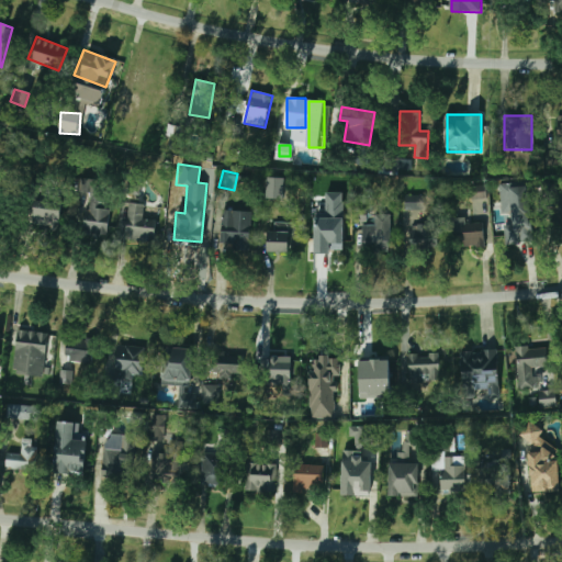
[(284,199),(285,178),(268,177),(267,199),(284,199)]
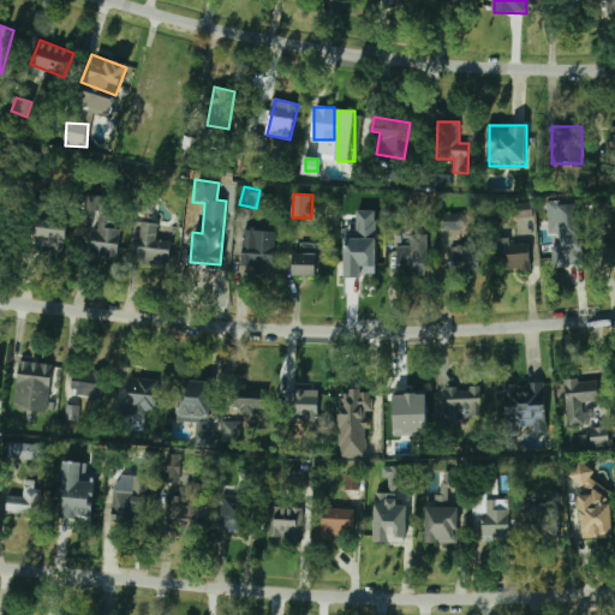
[(108,196),(88,196),(87,212),(107,213),(108,196)]
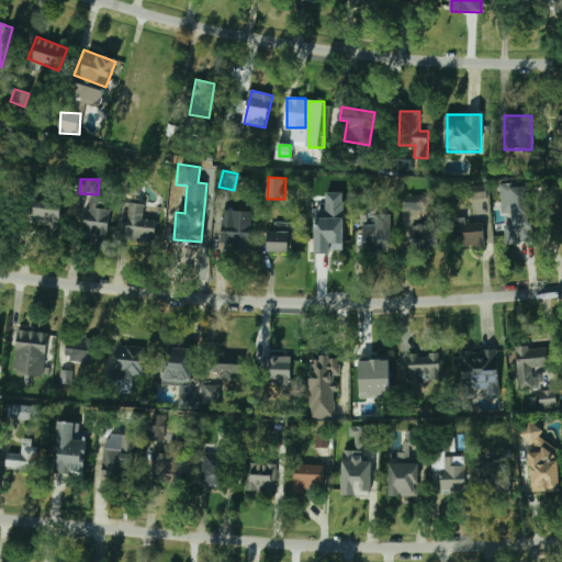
[(503,214),(512,213),(513,225),(505,225),(506,244),(534,242),(528,183),(499,186),(503,214)]
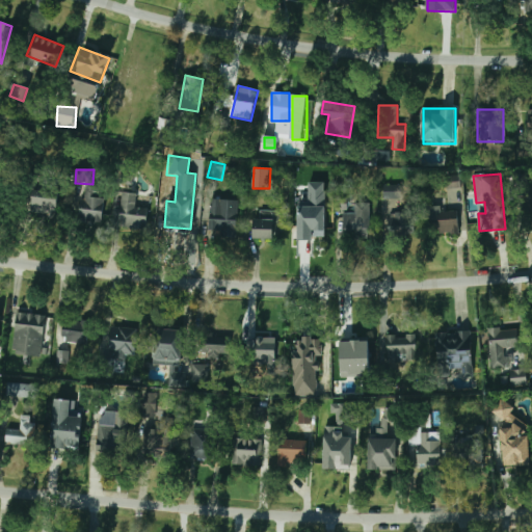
[(447,189),(461,186),(459,175),(445,177),(447,189)]
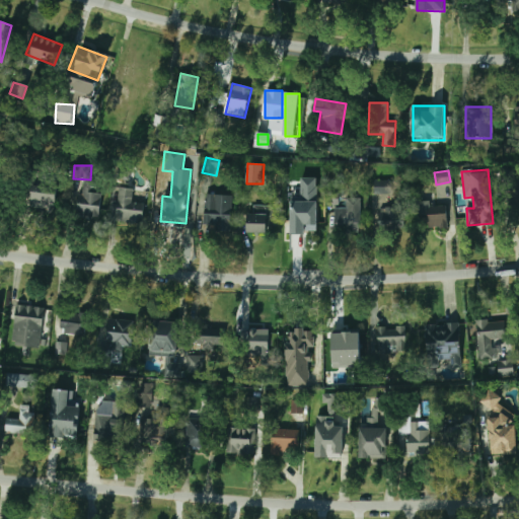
[(77,214),(100,217),(103,191),(94,190),(95,182),(81,180),(77,214)]
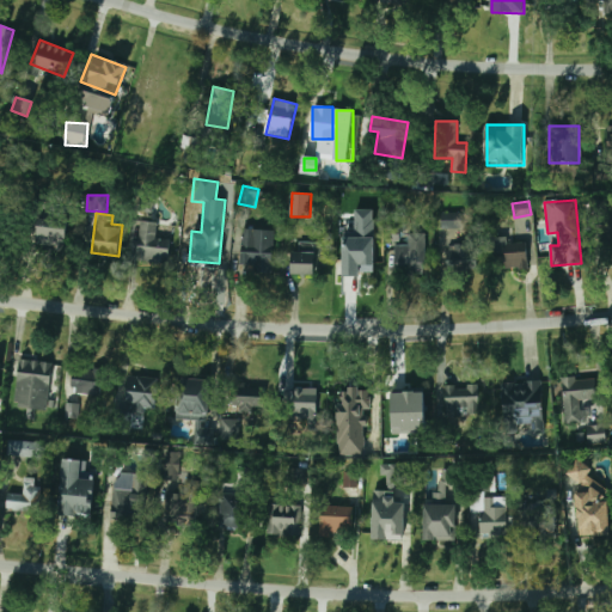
[(463,213),(441,213),(442,230),(463,230),(463,213)]
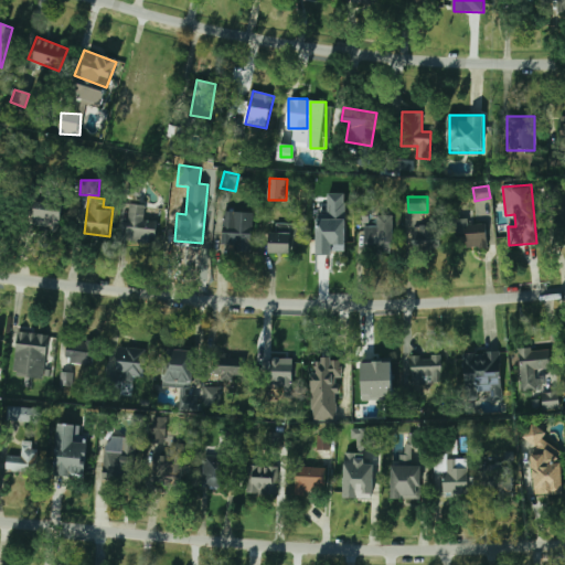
[(157,206),(126,204),(125,241),(156,243),(157,206)]
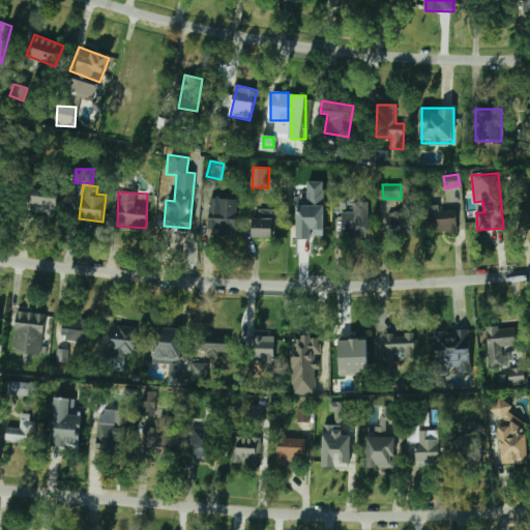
[(57,215),(57,195),(24,195),(24,215),(57,215)]
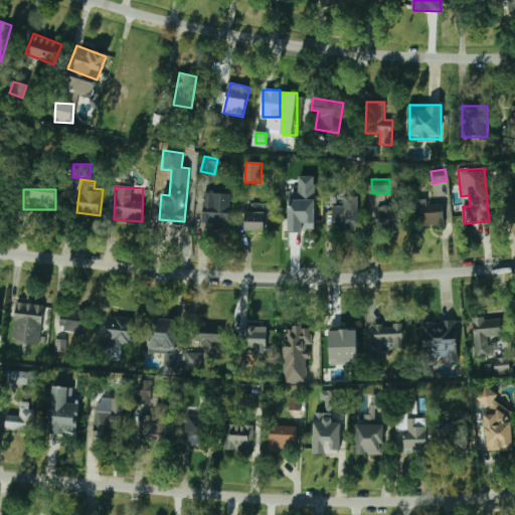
[(336,203),(336,192),(324,192),(325,203),(336,203)]
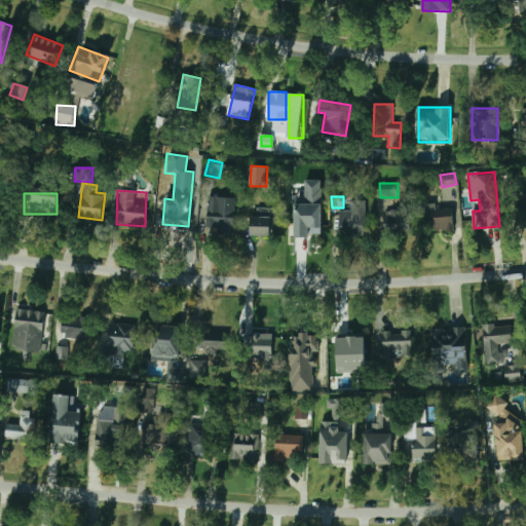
[(235,197),(207,197),(207,226),(218,227),(218,234),(234,234),(235,197)]
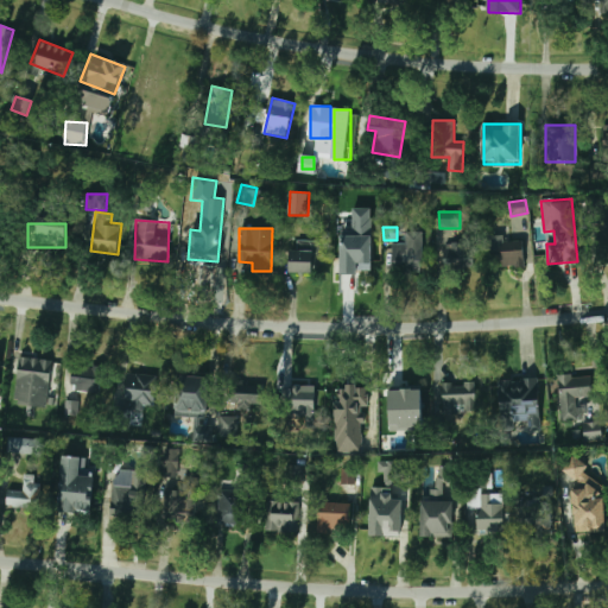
[(488,261),(520,267),(525,241),(494,235),(488,261)]
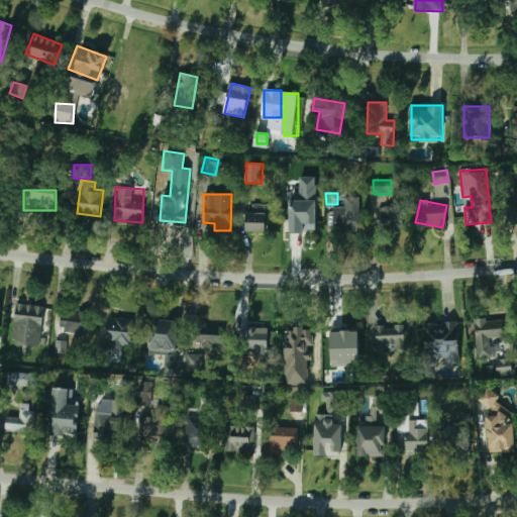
[(363,204),(333,204),(333,231),(363,231),(363,204)]
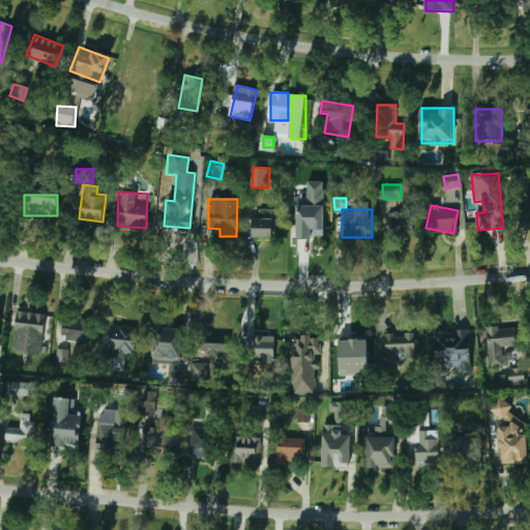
[(276,210),(256,210),(256,237),(276,237),(276,210)]
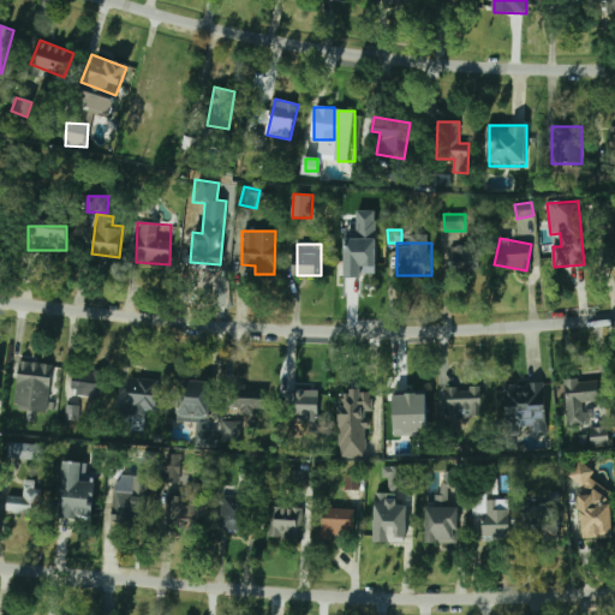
[(481,272),(481,244),(449,244),(449,272),(481,272)]
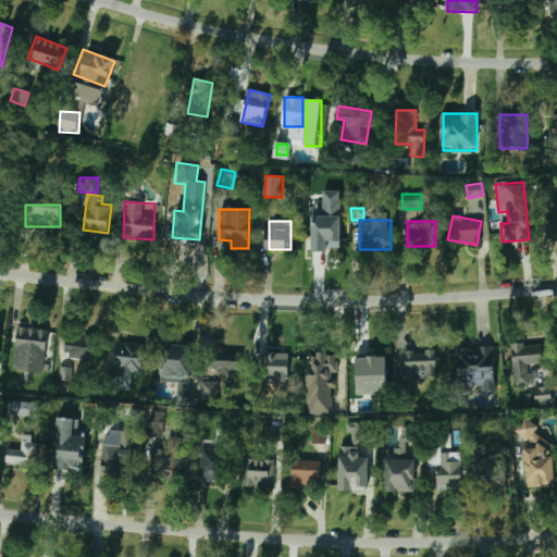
[(311,248),(343,248),(343,226),(311,226),(311,248)]
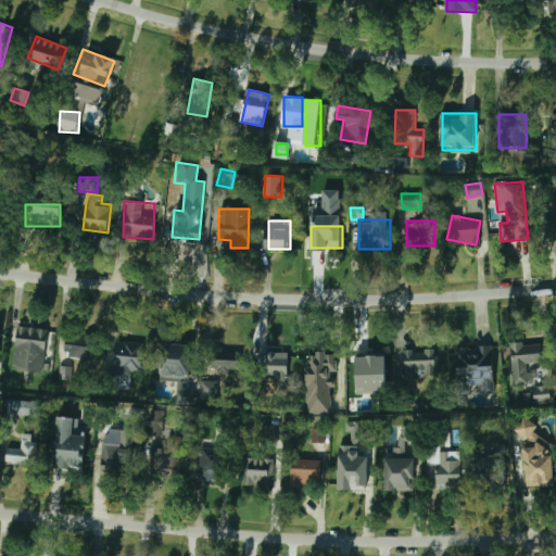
[(15,355),(46,353),(45,328),(14,329),(15,355)]
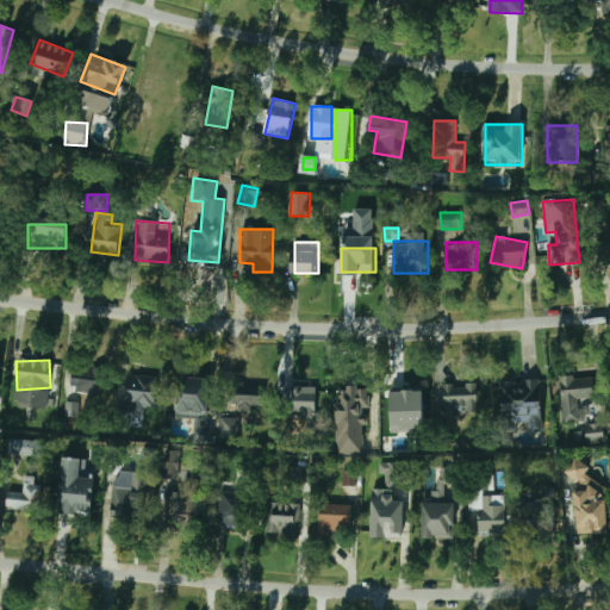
[(101,368),(69,368),(69,393),(101,393),(101,368)]
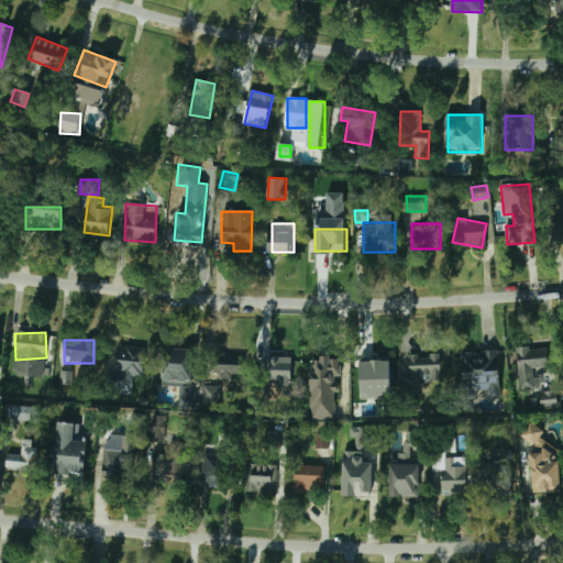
[(552,366),(551,345),(517,348),(520,390),(536,389),(534,368),(552,366)]
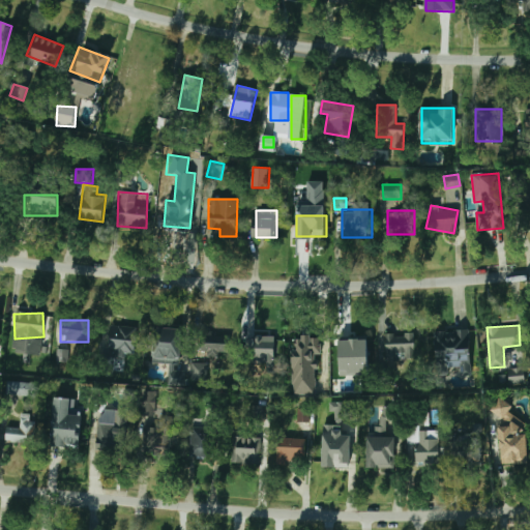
[(136,355),(137,327),(108,326),(107,354),(136,355)]
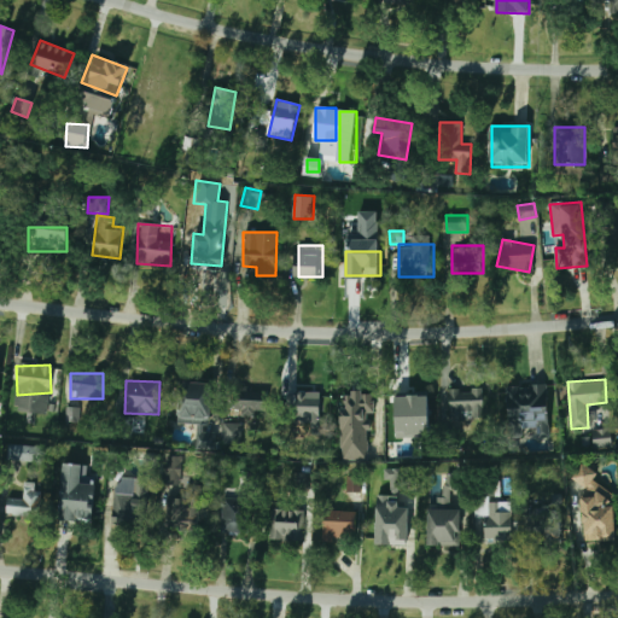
[(213,384),(180,382),(178,423),(210,425),(213,384)]
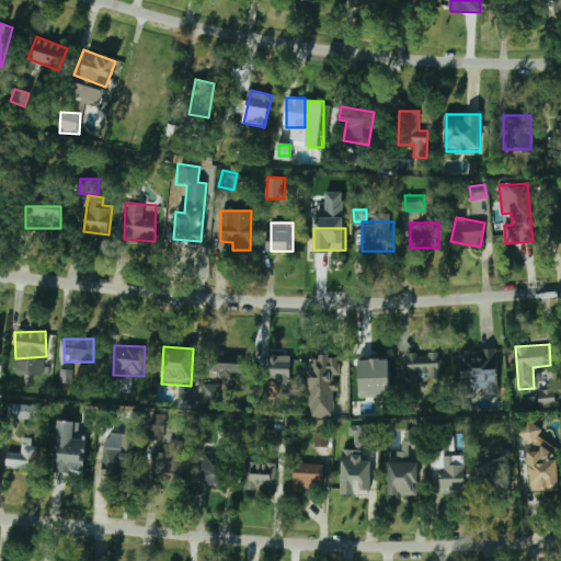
[(464,399),(476,397),(474,390),(487,388),(488,398),(501,396),(494,347),(457,352),(464,399)]
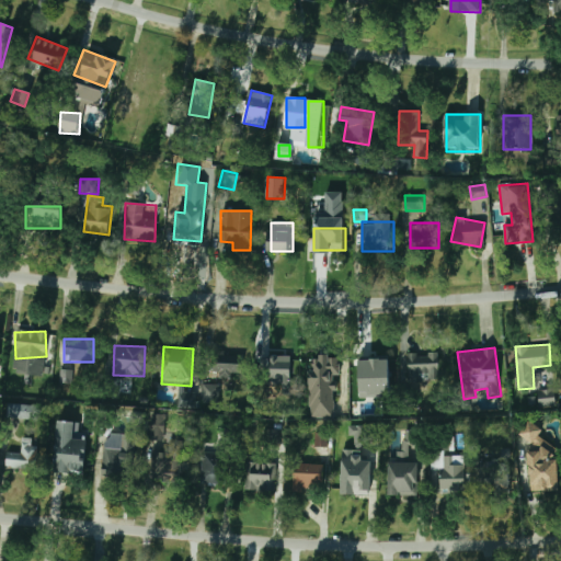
[(241,353),(229,356),(232,369),(244,367),(241,353)]
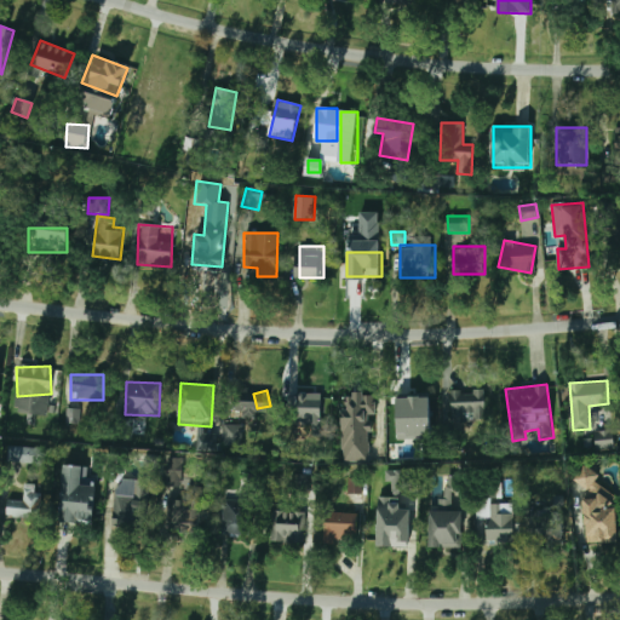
[(430,390),(401,390),(401,423),(430,423),(430,390)]
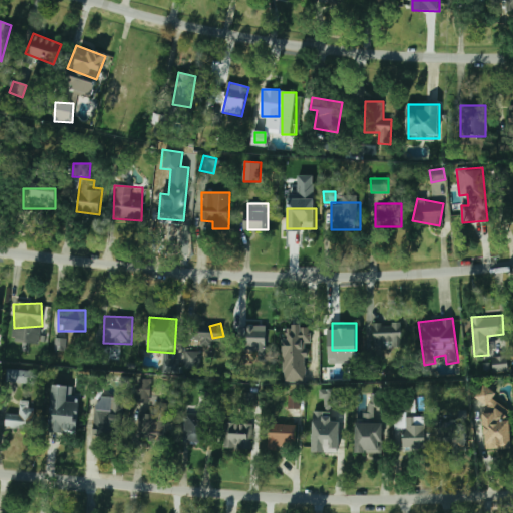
[(403,349),(403,323),(374,323),(374,349),(403,349)]
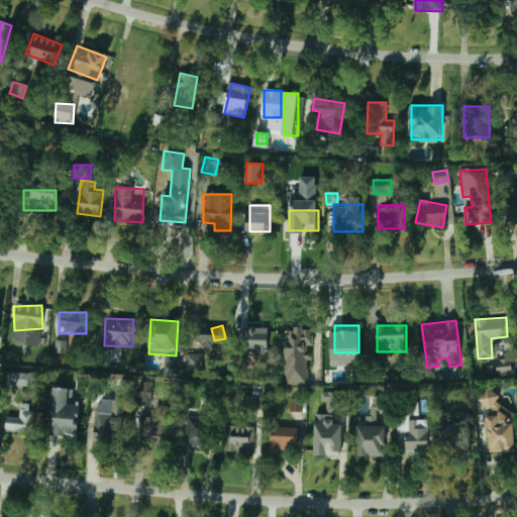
[(309,326),(286,326),(286,349),(309,349),(309,326)]
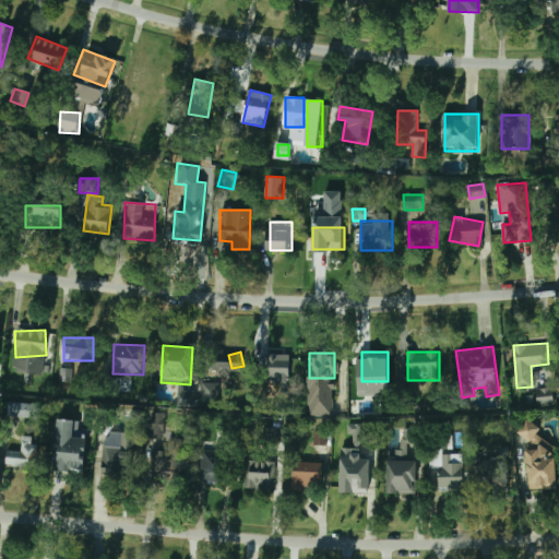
[(290,355),(261,355),(261,381),(290,381),(290,355)]
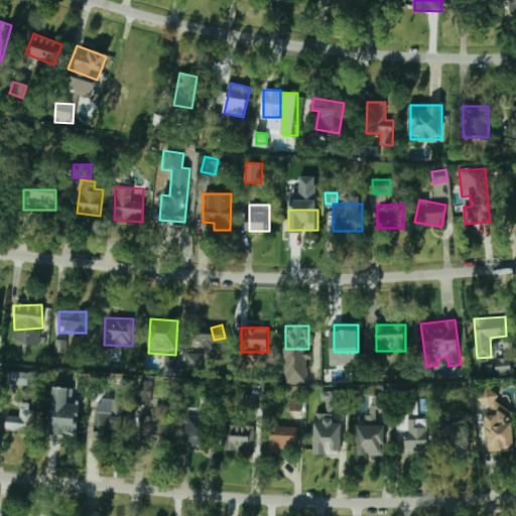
[(185,372),(203,372),(203,353),(185,353),(185,372)]
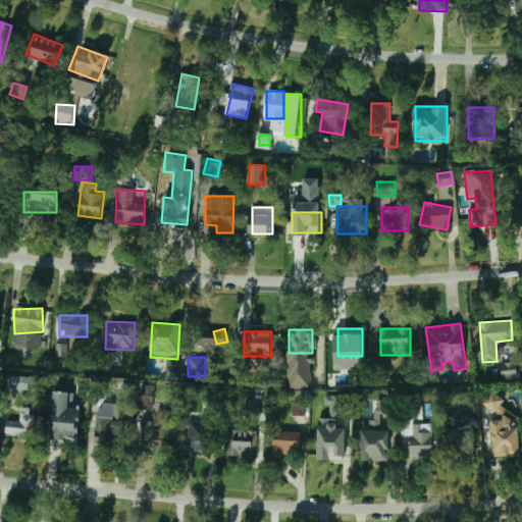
[(501,363),(502,378),(517,378),(517,362),(501,363)]
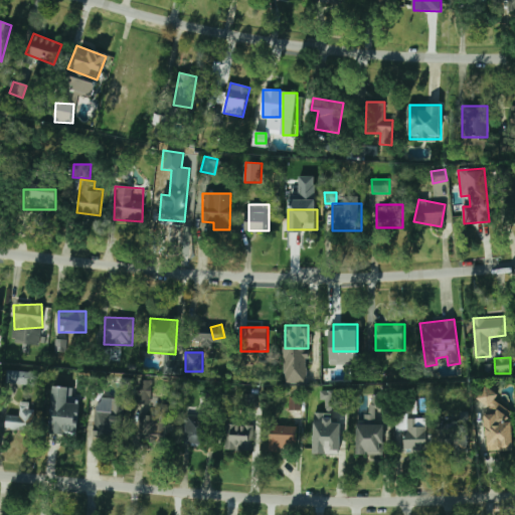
[(164,374),(179,374),(179,360),(164,360),(164,374)]
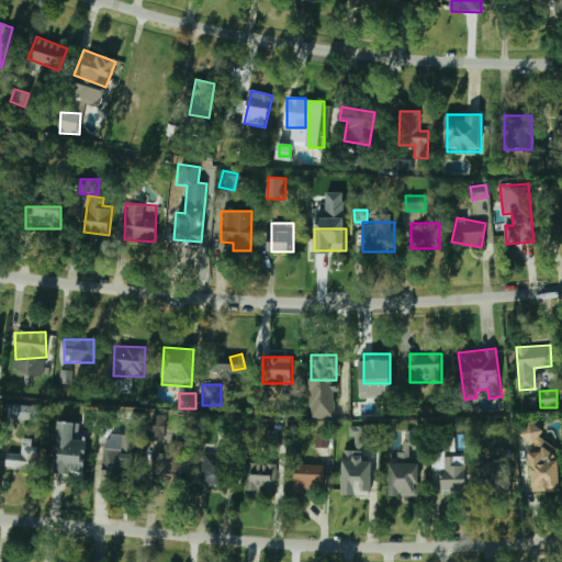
[(7,419),(40,419),(40,406),(7,406),(7,419)]
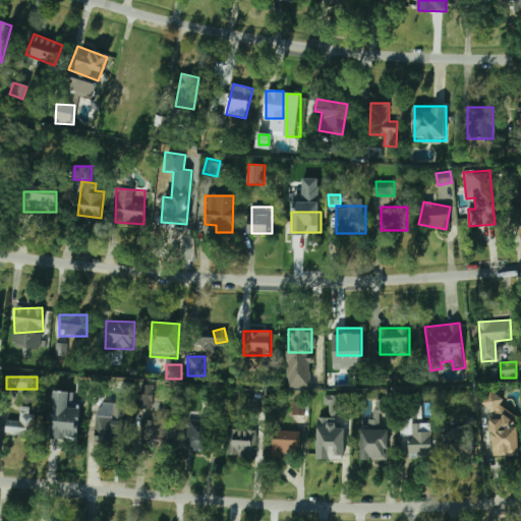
[(156,409),(156,385),(140,385),(140,409),(156,409)]
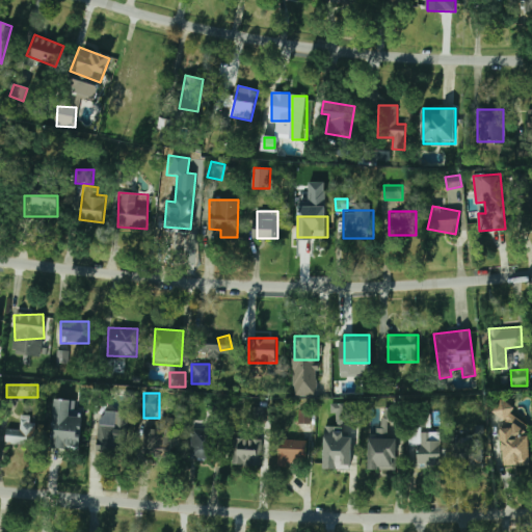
[(500,463),(528,463),(527,417),(513,418),(513,402),(496,403),(496,419),(499,419),(500,463)]
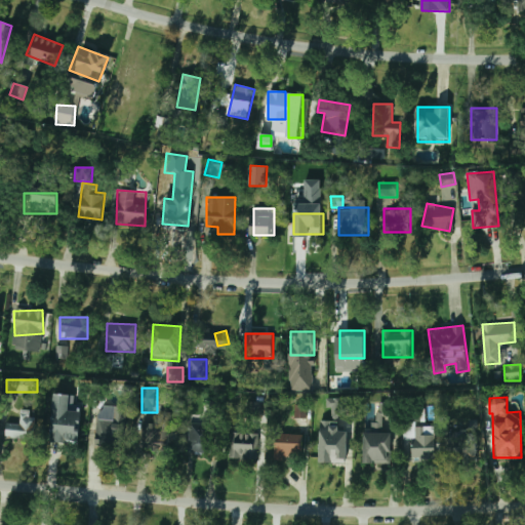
[(331,407),(332,415),(347,415),(347,399),(326,399),(327,407),(331,407)]
